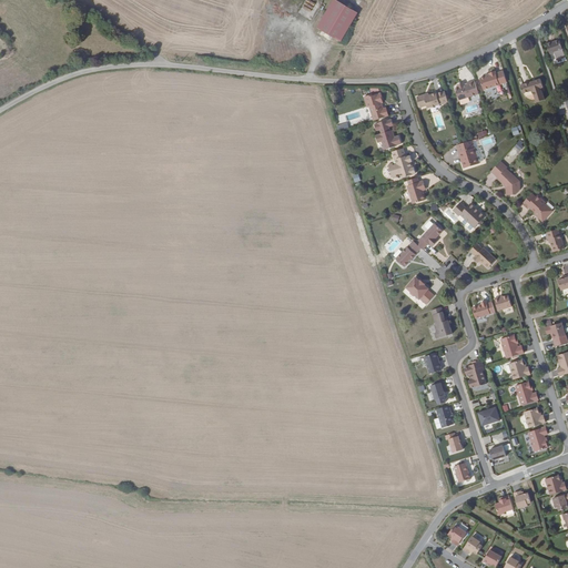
[(341,41),(357,12),(336,0),(333,0),(317,28),(341,41)]
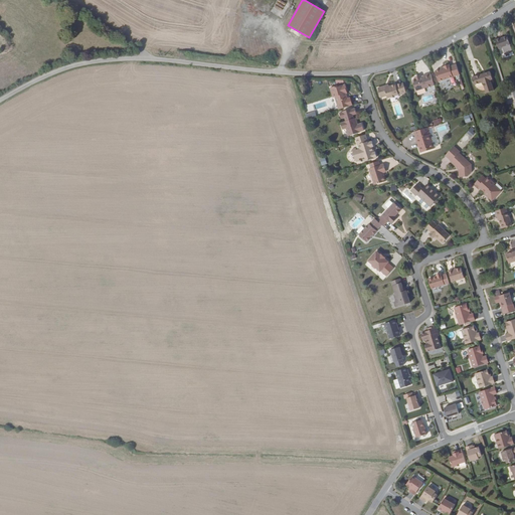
[(499,49),(510,46),(507,36),(495,40),(499,49)]
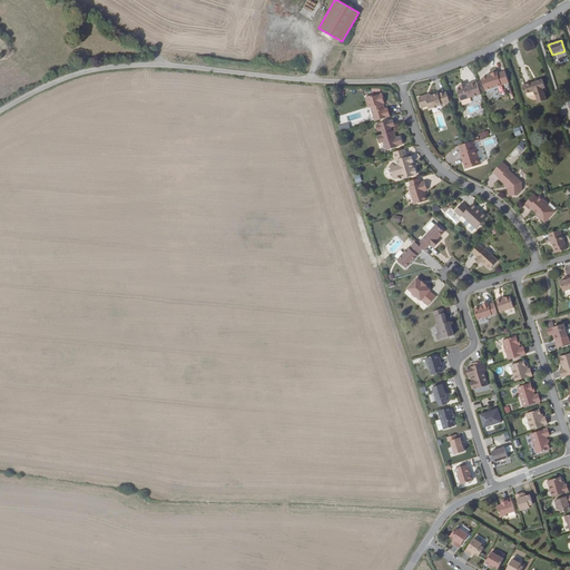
[(509,82),(504,71),(498,74),(498,71),(491,74),(492,76),(489,76),(494,87),(509,82)]
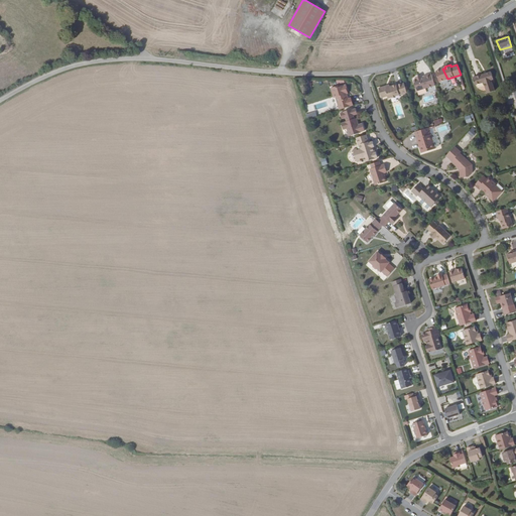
[(442,69),(441,70),(436,71),(439,82),(447,79),(442,69)]
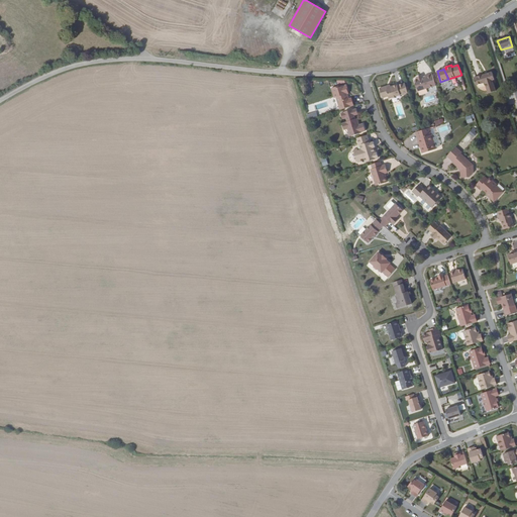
[(435,85),(432,73),(425,75),(425,76),(426,77),(423,78),(422,77),(421,76),(418,76),(417,79),(417,80),(415,81),(418,91),(435,85)]
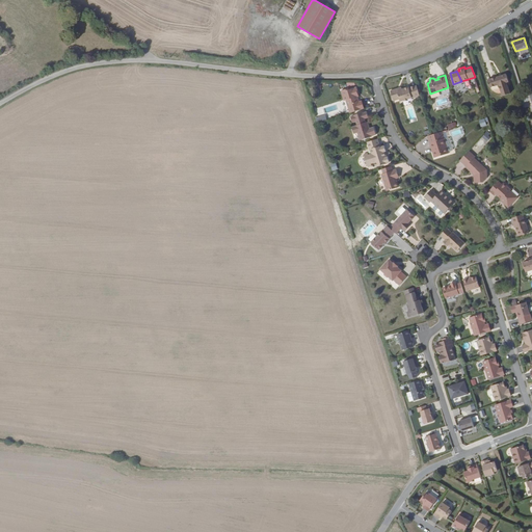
[(509,82),(507,75),(488,81),(490,87),(499,85),(503,97),(510,95),(506,83),(509,82)]
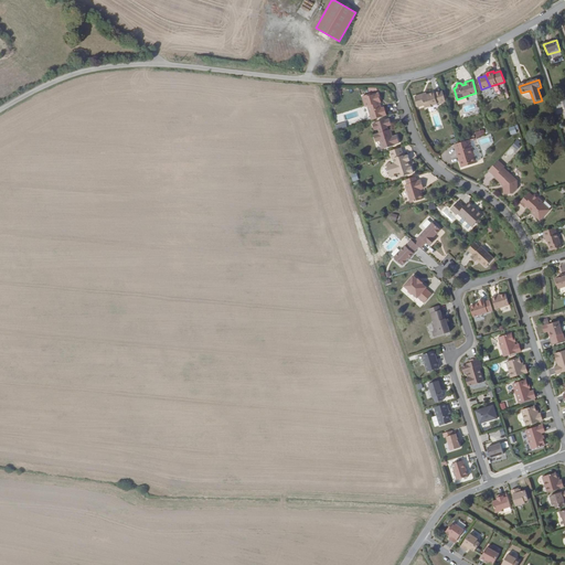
[(443,103),(438,92),(435,93),(427,95),(427,94),(422,96),(422,95),(422,94),(415,96),(418,107),(425,105),(426,107),(430,106),(430,107),(434,106),(434,105),(443,103)]
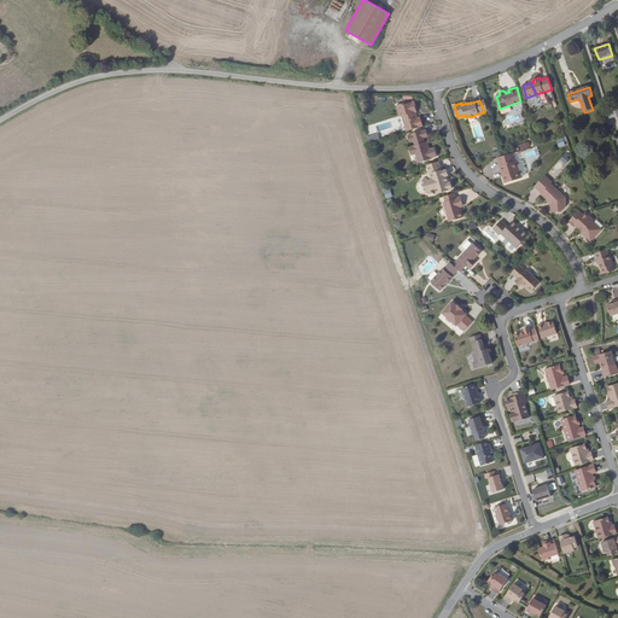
[(402,116),(407,130),(423,126),(420,117),(418,118),(415,111),(414,109),(417,109),(414,101),(409,103),(408,101),(396,105),(400,116),(402,116)]
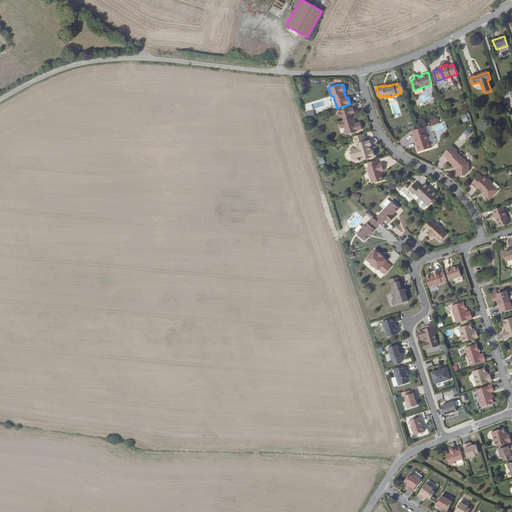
[(356,123),(355,120),(353,120),(352,117),(351,114),(355,113),(353,107),(349,108),(341,110),(341,111),(338,112),(339,117),(343,116),(344,120),(342,120),(342,121),(339,122),(341,128),(344,127),(347,134),(358,131),(358,130),(362,129),(360,122),(356,123)]
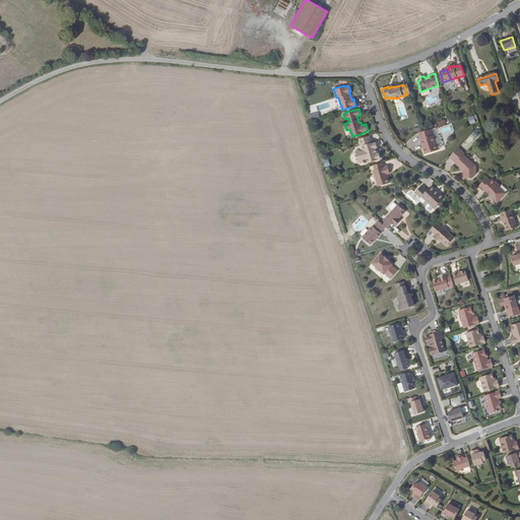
[(310,120),(319,117),(318,112),(308,115),(310,120)]
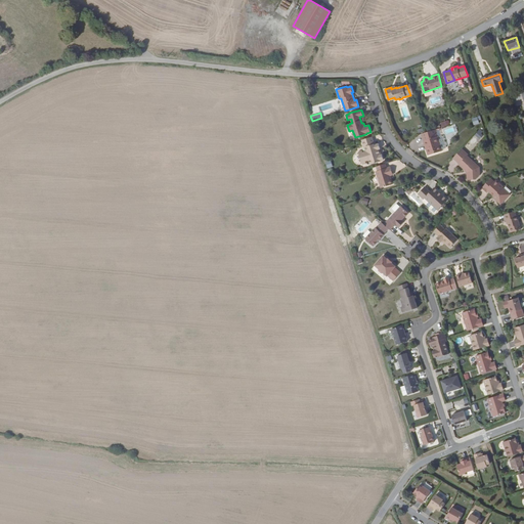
[(435,129),(422,134),(425,144),(426,143),(427,148),(426,149),(428,155),(442,150),(441,149),(438,136),(435,129)]
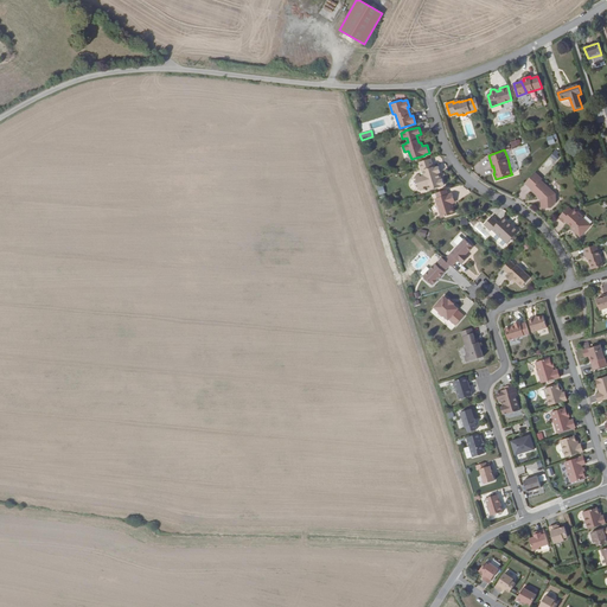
[(556,149),(550,157),(555,160),(561,153),(556,149)]
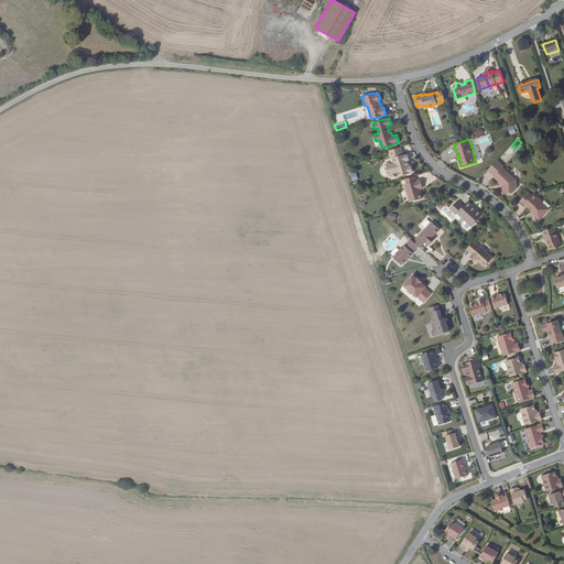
[(472,147),(475,161),(479,160),(480,158),(477,147),(475,145),(472,147)]
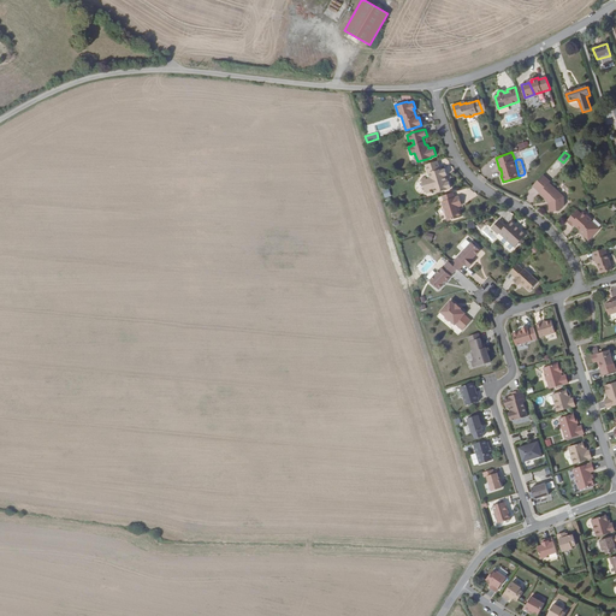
[(440,170),(438,160),(425,165),(428,173),(430,173),(431,178),(434,177),(438,187),(434,188),(436,193),(446,189),(451,188),(449,181),(448,182),(446,182),(445,176),(446,176),(448,175),(445,169),(440,170)]
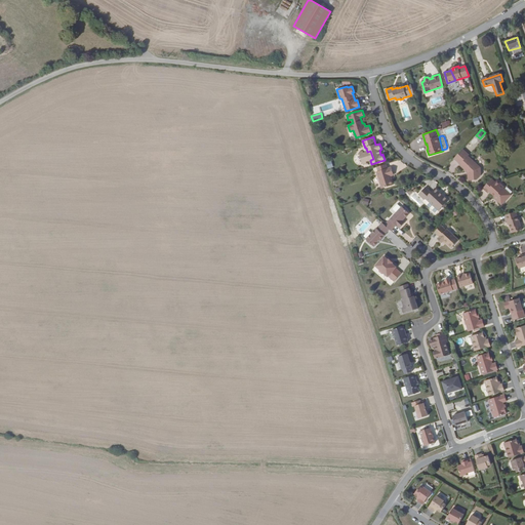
[(462,149),(454,158),(460,164),(459,165),(466,171),(468,172),(468,173),(468,180),(477,179),(481,175),(479,166),(468,156),(469,155),(462,149)]
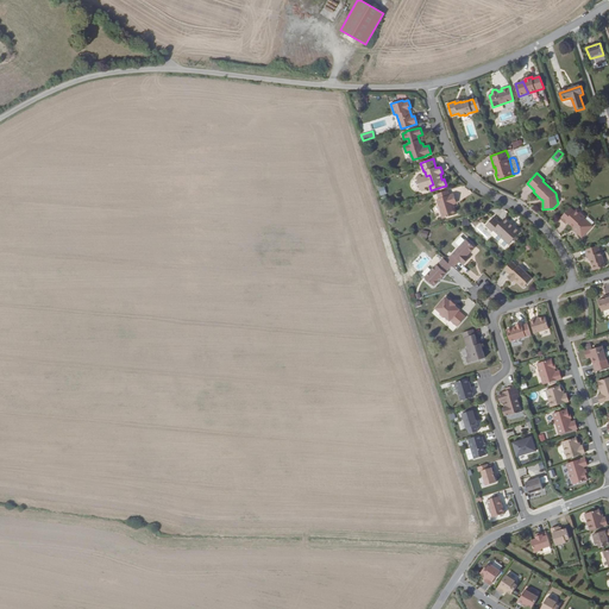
[(381,196),(387,194),(384,186),(377,188),(381,196)]
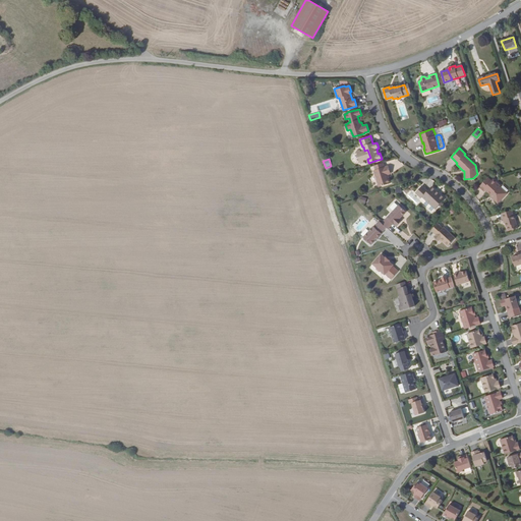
[(384,163),(374,165),(375,170),(373,170),(379,186),(391,183),(388,174),(387,172),(390,171),(389,166),(385,167),(384,163)]
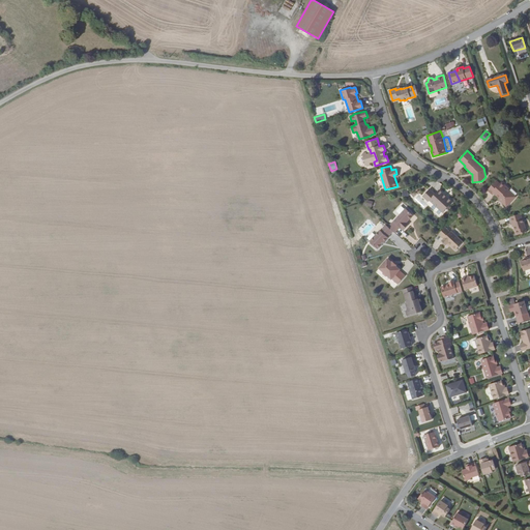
[(507,206),(516,197),(514,196),(508,189),(509,188),(501,181),(500,183),(496,180),(488,189),(493,195),(494,194),(500,199),(502,201),(502,203),(504,205),(507,205),(507,206)]
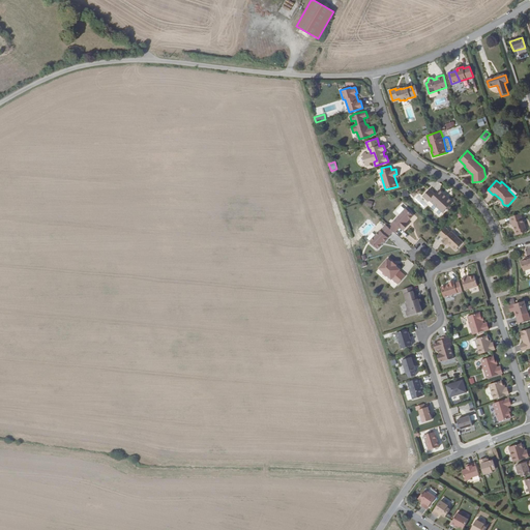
[(429,201),(430,200),(430,199),(438,207),(442,212),(452,202),(448,198),(446,198),(446,199),(442,195),(442,193),(439,189),(435,194),(430,188),(422,196),(429,201)]
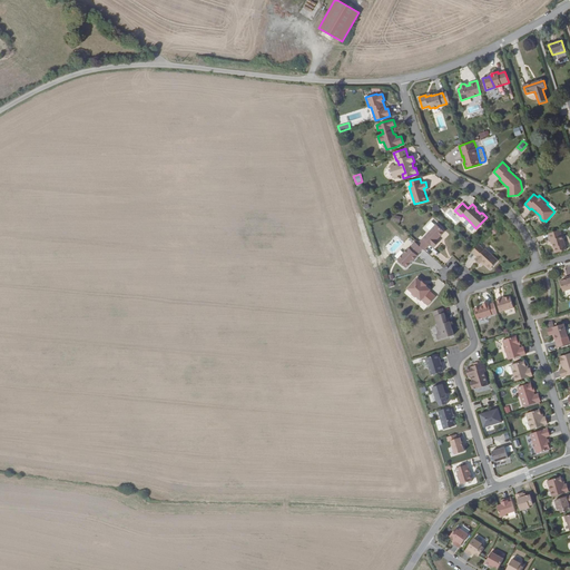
[(462,214),(462,215),(471,223),(462,214)]
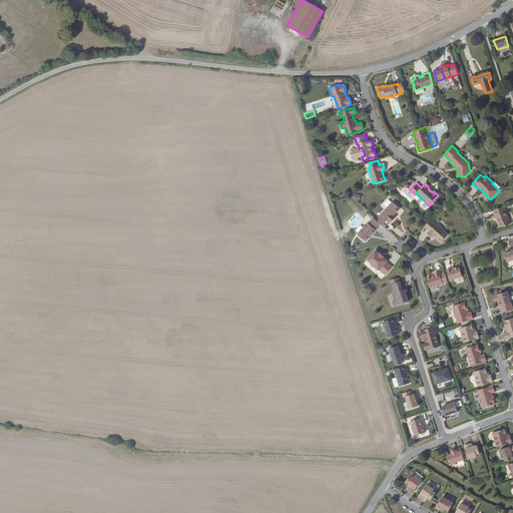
[(380,223),(382,224),(387,219),(388,220),(389,220),(390,222),(395,217),(393,214),(394,214),(394,213),(395,211),(396,211),(399,209),(399,207),(392,201),(376,219),(380,223)]
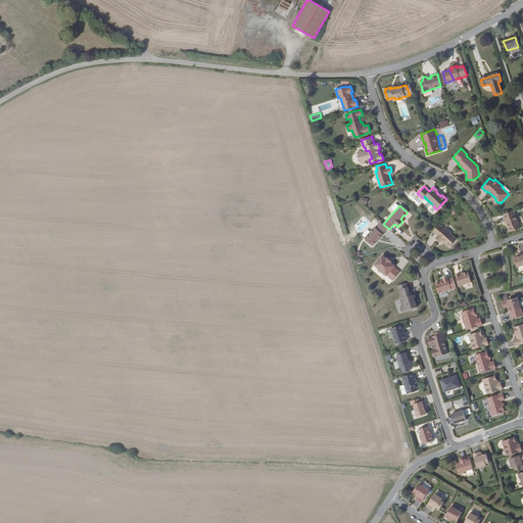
[(513,210),(502,215),(504,221),(506,221),(507,224),(508,227),(510,232),(519,229),(515,217),(514,217),(513,210)]
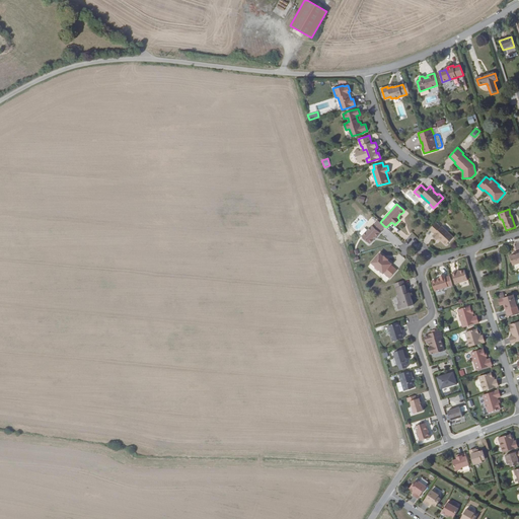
[(380,222),(378,220),(372,225),(362,236),(367,241),(370,243),(380,232),(379,232),(384,226),(380,222)]
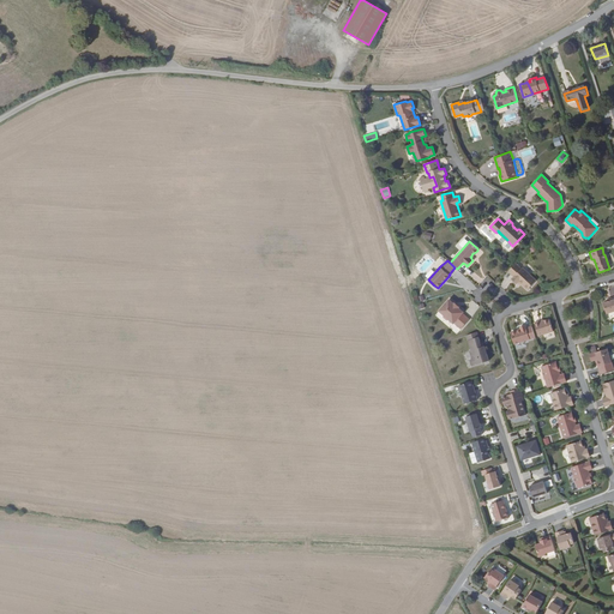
[(516,263),(507,271),(513,277),(511,278),(517,284),(518,282),(519,281),(522,284),(528,289),(536,280),(523,268),(522,269),(516,263)]
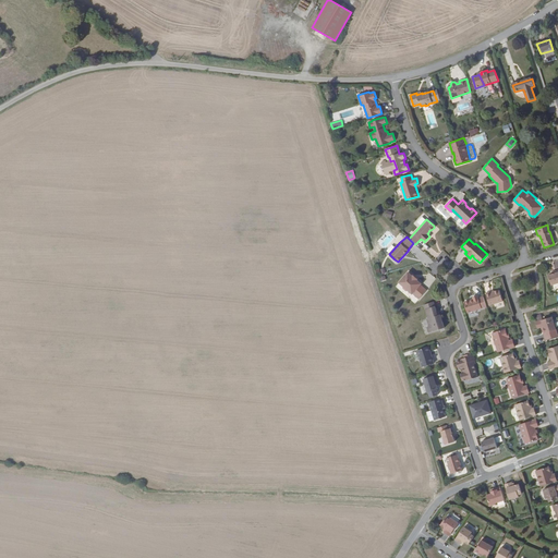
[(557,282),(557,269),(554,271),(555,273),(552,274),(548,275),(552,284),(557,282)]
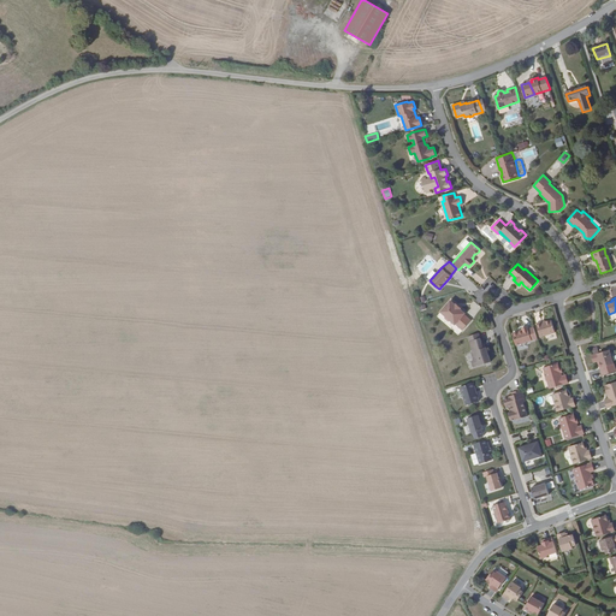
[(455,304),(450,300),(440,311),(445,315),(444,315),(444,318),(448,320),(449,320),(450,320),(455,324),(462,330),(471,320),(463,314),(465,313),(460,308),(461,308),(456,303),(455,304)]
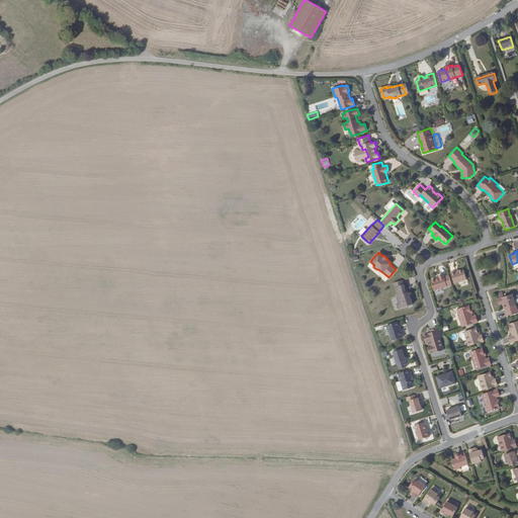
[(462,268),(457,270),(454,271),(454,270),(450,271),(454,282),(466,279),(462,268)]
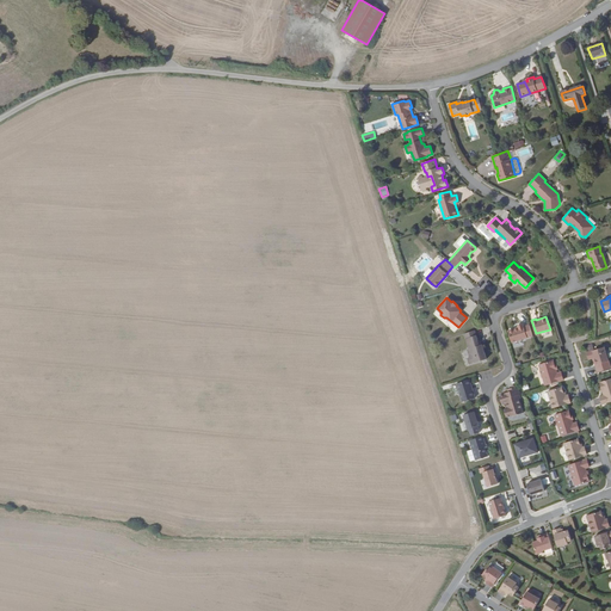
[(512,341),(532,335),(529,325),(524,326),(523,323),(517,325),(518,327),(518,328),(514,329),(513,328),(508,329),(508,332),(512,341)]
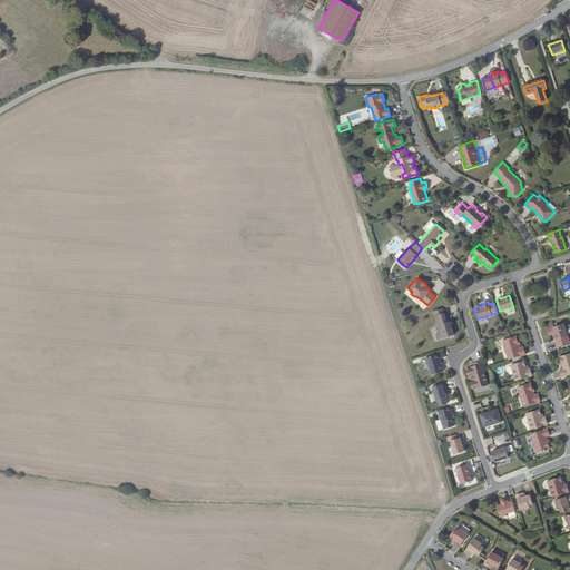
[(442,307),(433,311),(438,324),(435,325),(439,333),(435,333),(438,340),(453,334),(450,321),(449,321),(446,322),(445,317),(442,307)]
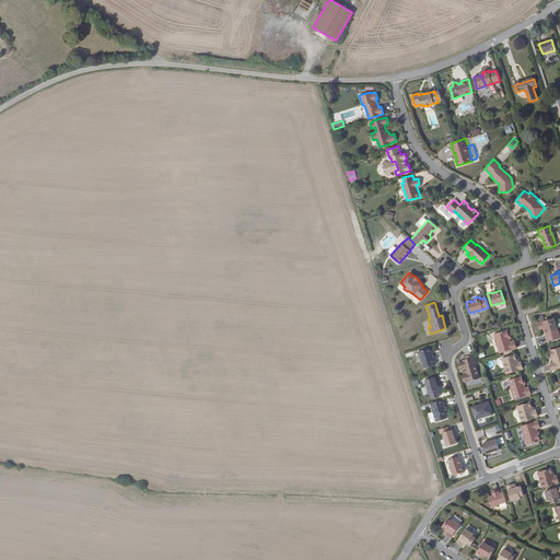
[(539,329),(544,328),(545,327),(546,329),(545,329),(546,334),(548,341),(559,337),(557,329),(558,327),(557,324),(556,323),(555,317),(537,323),(539,329)]
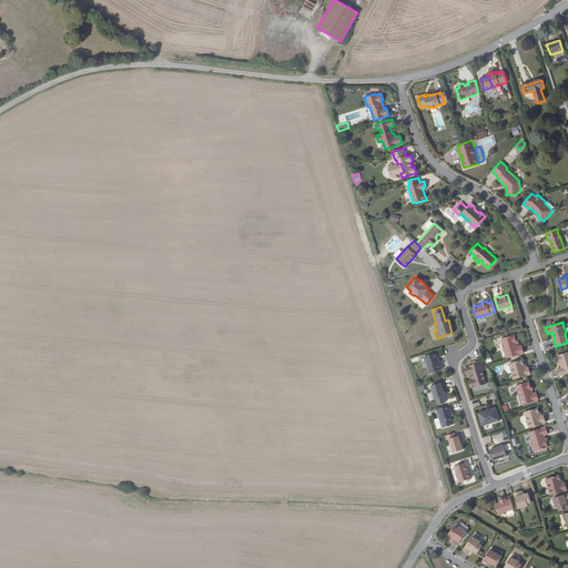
[(517,343),(516,340),(514,335),(500,338),(503,343),(501,343),(504,348),(504,350),(507,358),(524,353),(521,346),(518,347),(517,343)]
